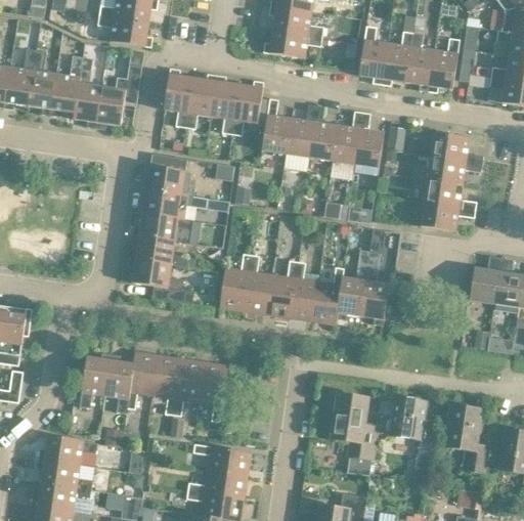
[(32,0),(30,13),(43,16),(46,0),(32,0)]
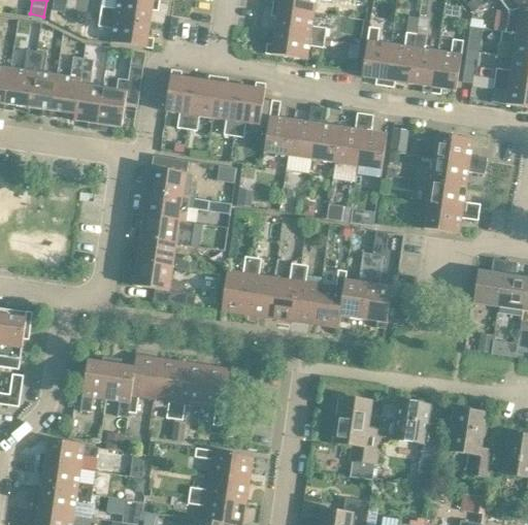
[(101,4),(99,14),(150,22),(152,7),(158,8),(159,0),(117,0),(116,6),(101,4)]
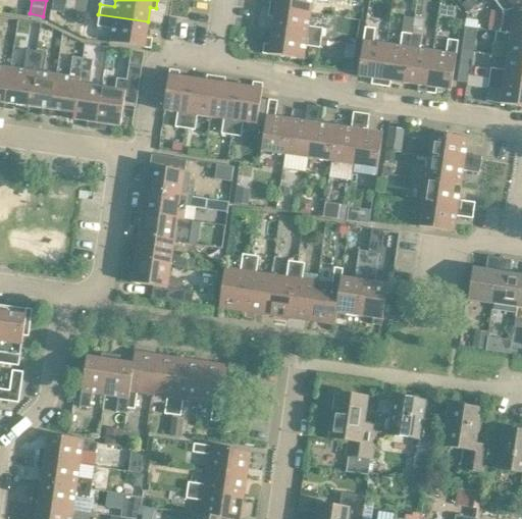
[(269,0),(269,4),(310,10),(312,0),(269,0)]
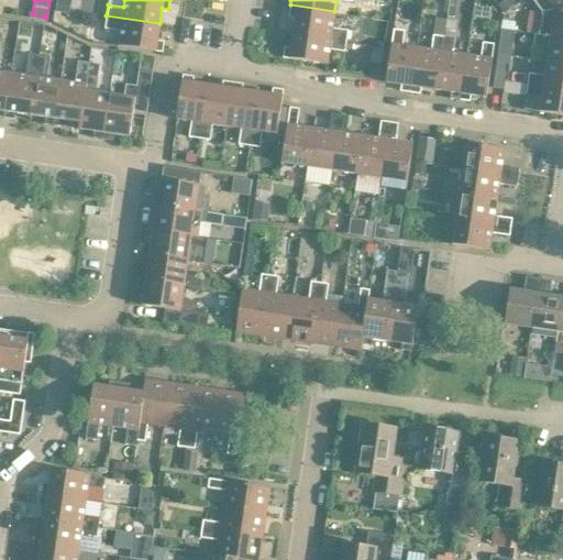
[(534,0),(542,10),(562,4),(562,0),(534,0)]
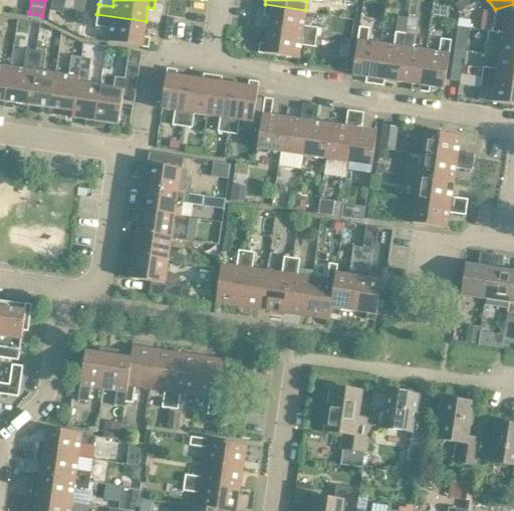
[(446,14),(448,4),(433,2),(431,11),(446,14)]
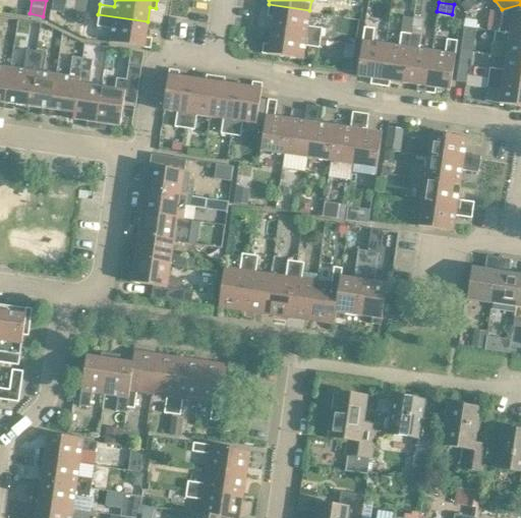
[(309,10),(269,4),(267,13),(273,14),(271,29),(321,36),(322,25),(307,23),(309,10)]
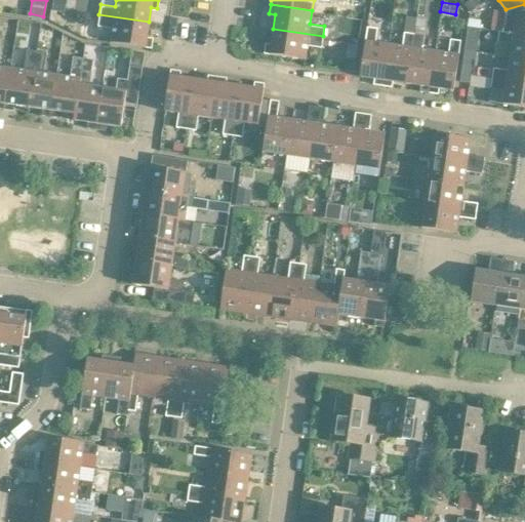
[(524,4),(506,9),(502,30),(524,33),(524,4)]
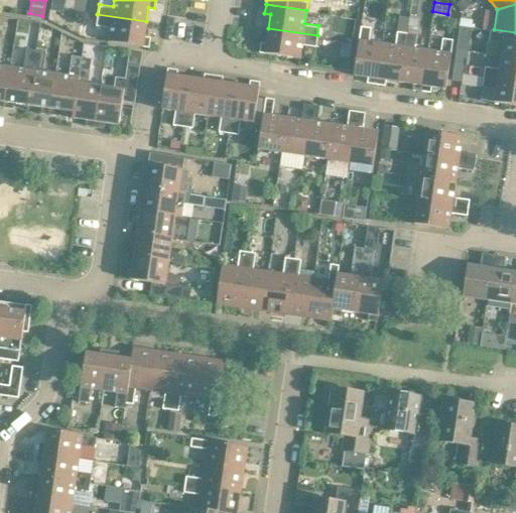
[(146,21),(97,14),(96,23),(110,26),(108,39),(148,45),(150,35),(144,34),(146,21)]
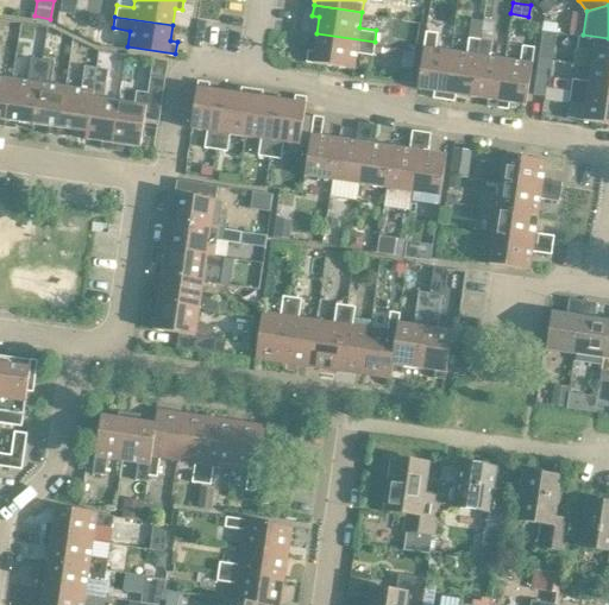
[(425,29),(418,82),(416,86),(433,88),(432,95),(444,96),(451,49),(435,46),(438,30),(425,29)]
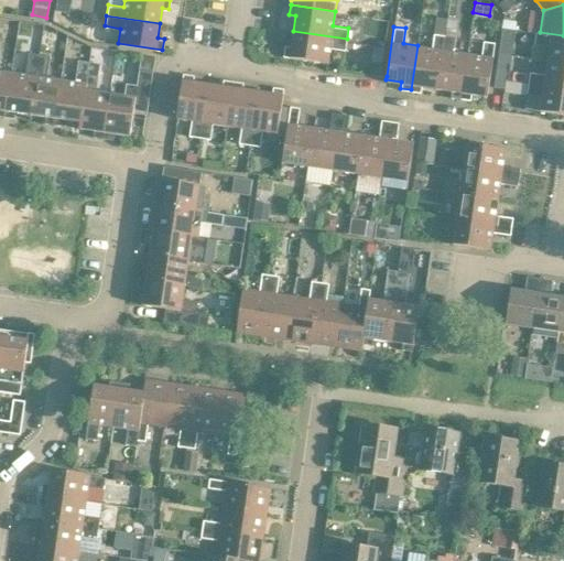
[(500,38),(509,39),(510,28),(501,27),(500,38)]
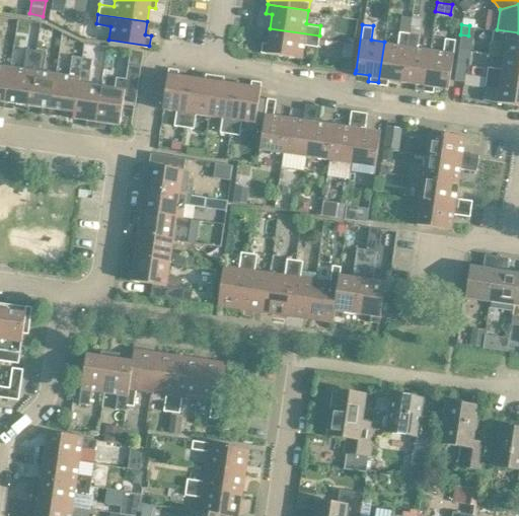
[(319,35),(270,28),(268,42),(262,41),(261,51),(301,57),(303,43),(317,45),(319,35)]
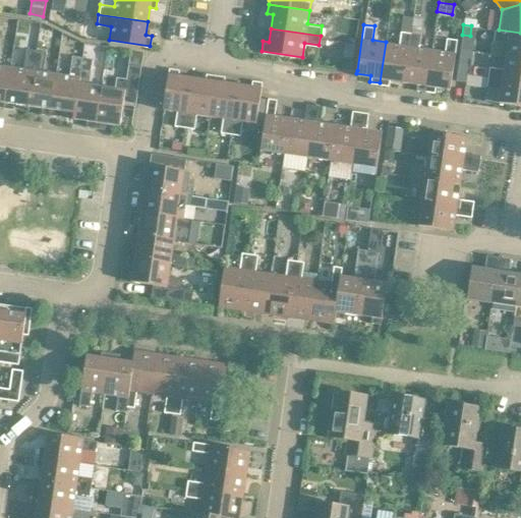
[(520,33),(499,30),(495,29),(493,39),(508,41),(506,54),(520,56),(520,33)]
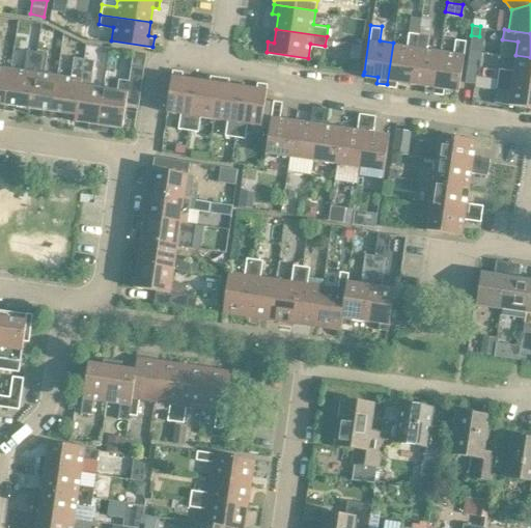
[(393,43),(387,84),(396,86),(397,80),(411,82),(418,31),(408,30),(406,45),(393,43)]
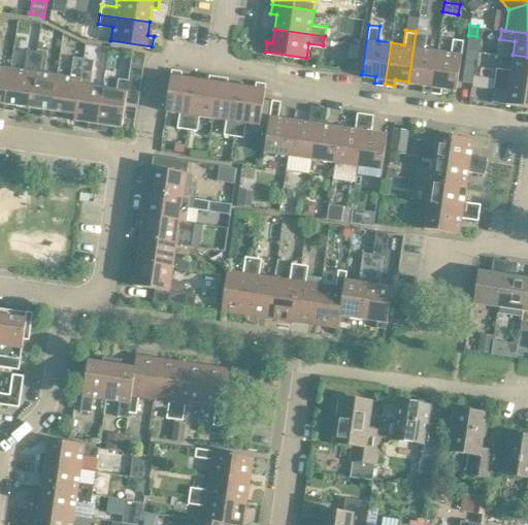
[(416,31),(408,81),(422,84),(422,90),(431,91),(437,50),(424,47),(426,33),(416,31)]
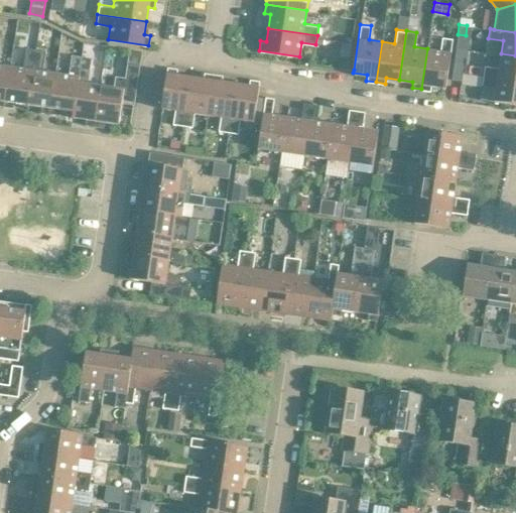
[(439,50),(427,48),(421,89),(430,90),(431,84),(445,86),(453,37),(442,36),(439,50)]
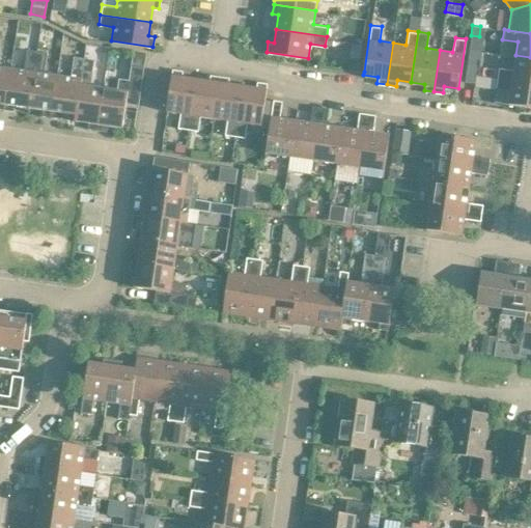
[(361,43),(352,42),(346,68),(357,70),(361,43)]
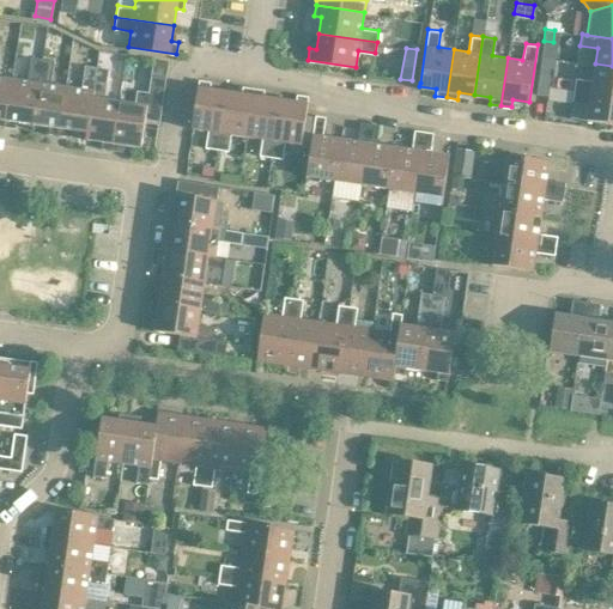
[(28,79),(12,78),(5,125),(16,127),(17,120),(32,122),(42,58),(31,55),(28,79)]
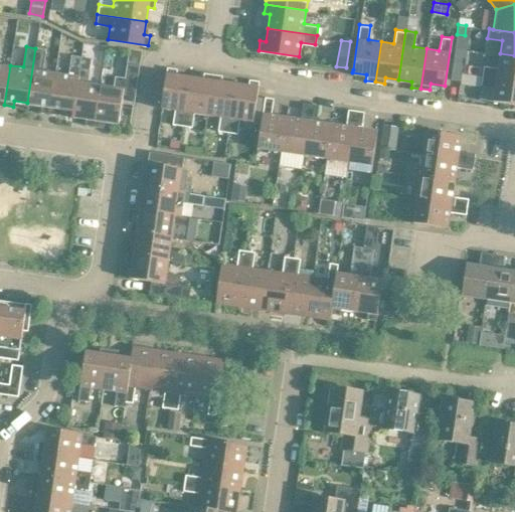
[(137,57),(139,49),(127,47),(126,55),(137,57)]
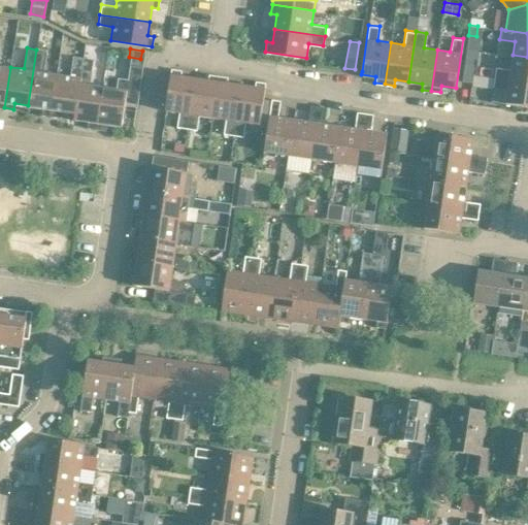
[(46,51),(36,50),(28,105),(42,107),(41,113),(51,115),(57,73),(43,71),(46,51)]
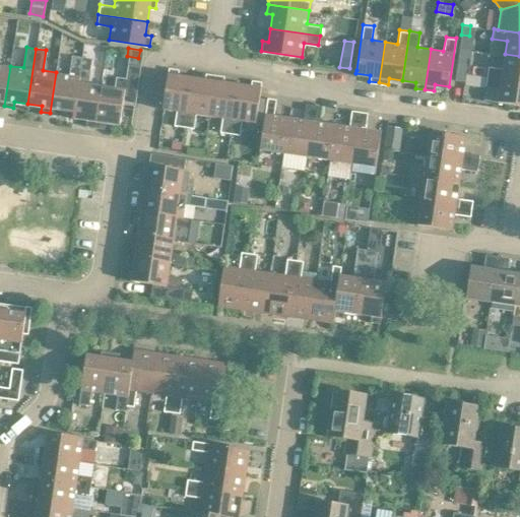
[(56,72),(50,113),(59,114),(60,109),(73,110),(80,67),(82,55),(72,54),(69,74),(56,72)]
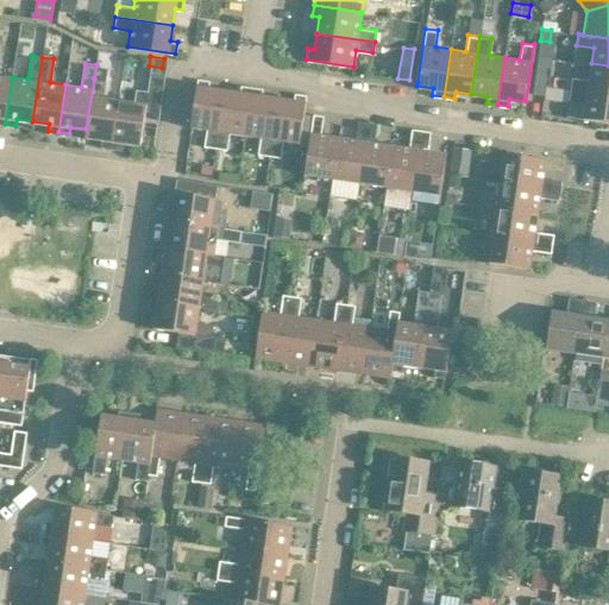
[(608,65),(591,63),(589,79),(572,76),(570,88),(608,93),(608,65)]
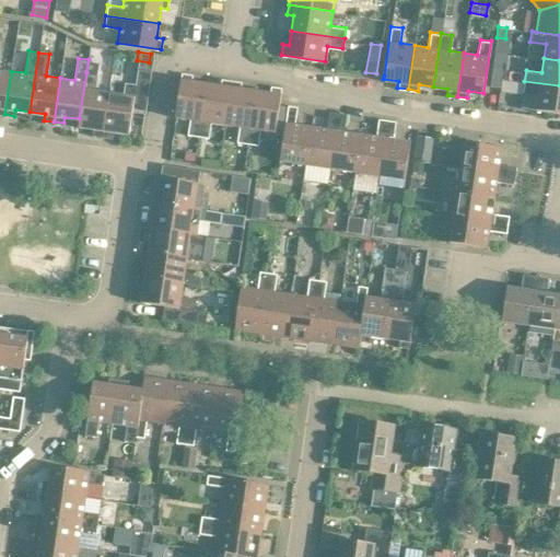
[(108,92),(102,136),(112,137),(113,130),(128,132),(131,111),(146,112),(151,69),(138,67),(135,89),(124,88),(123,94),(108,92)]
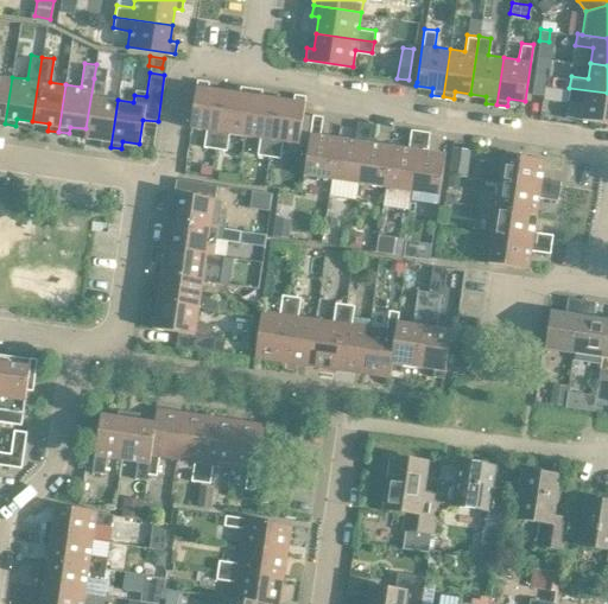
[(0,122),(5,124),(12,77),(0,75),(0,122)]
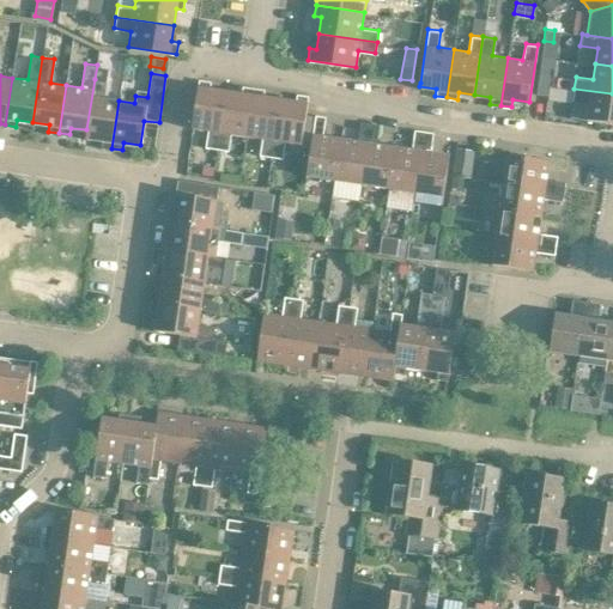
[(564,77),(548,75),(548,77),(539,75),(536,93),(547,95),(550,85),(563,87),(564,77)]
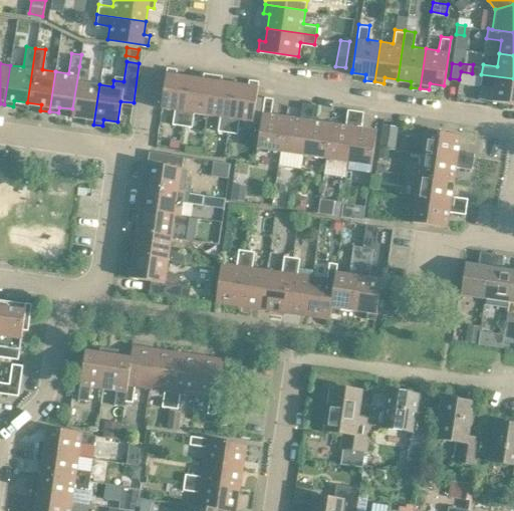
[(177,67),(167,65),(161,106),(174,108),(172,122),(182,123),(189,75),(176,73),(177,67)]
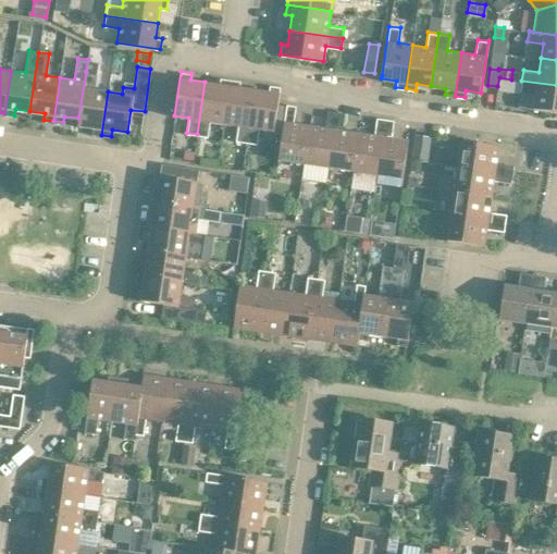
[(78,118),(77,124),(93,126),(91,133),(101,135),(108,91),(94,89),(97,73),(86,72),(78,118)]
